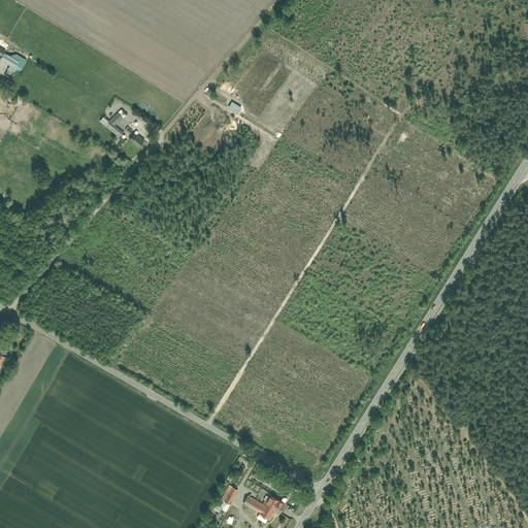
[(0,45),(0,58),(9,64),(7,69),(17,73),(25,58),(13,52),(12,53),(0,45)]
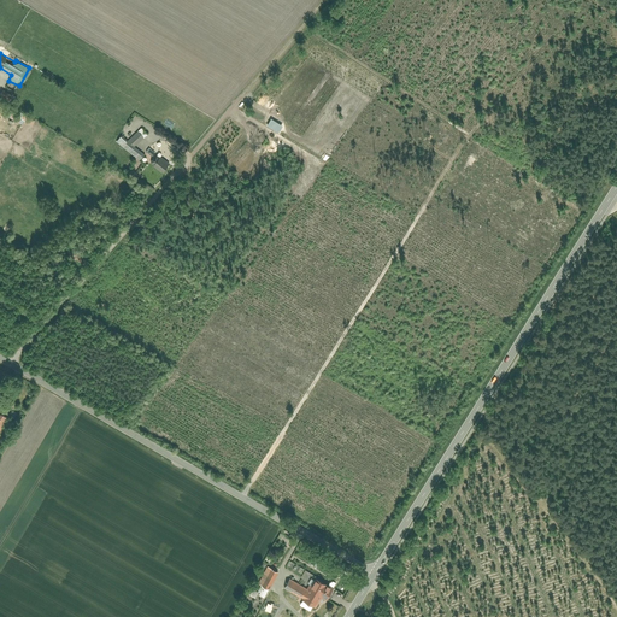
[(0,95),(11,103),(15,95),(5,88),(0,95)]
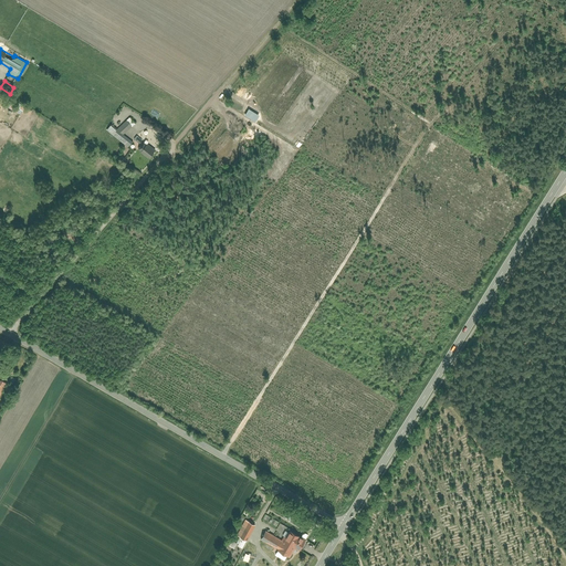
[(107,129),(128,146),(133,142),(123,134),(135,123),(129,117),(117,128),(112,124),(107,129)]
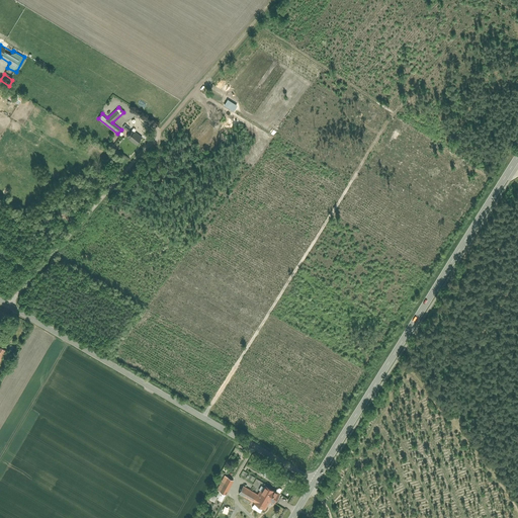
[(128,139),(136,145),(142,138),(135,132),(132,130),(130,132),(127,134),(126,137),(130,139),(128,139)]
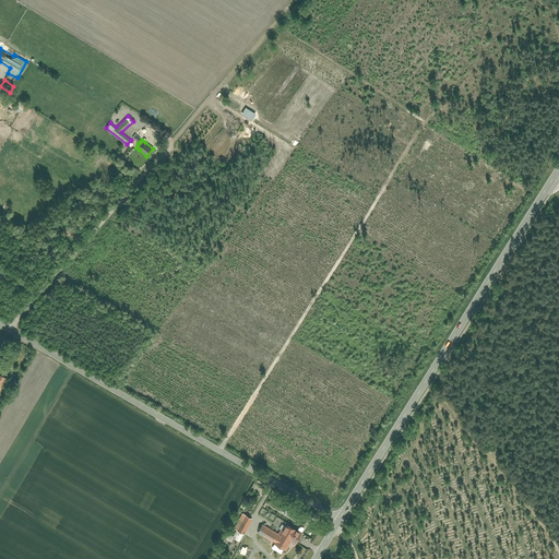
[(234,527),(244,533),(252,519),(242,513),(234,527)]
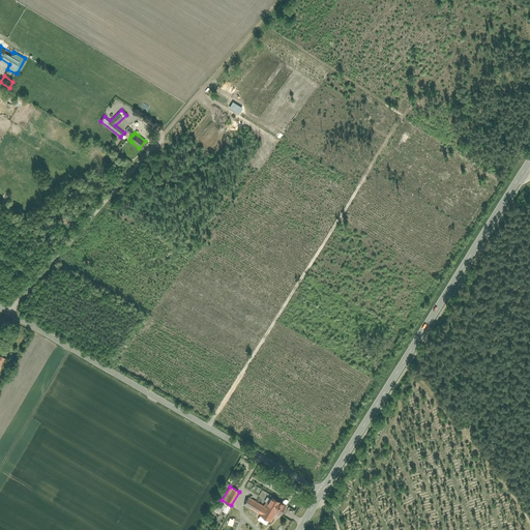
[(258,514),(270,522),(275,512),(280,516),(286,504),(270,496),(265,505),(249,497),(244,504),(259,513),(258,514)]
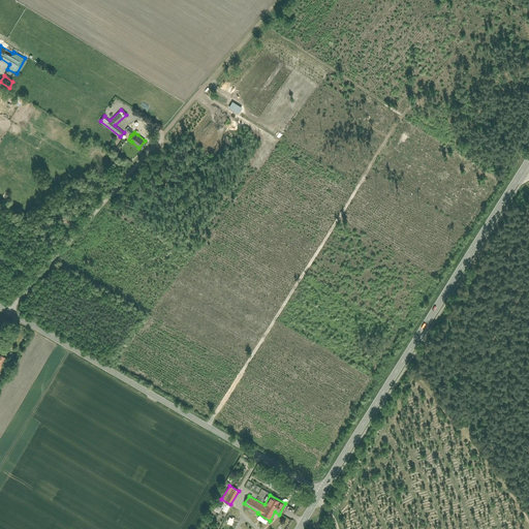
All buildings are outlined.
